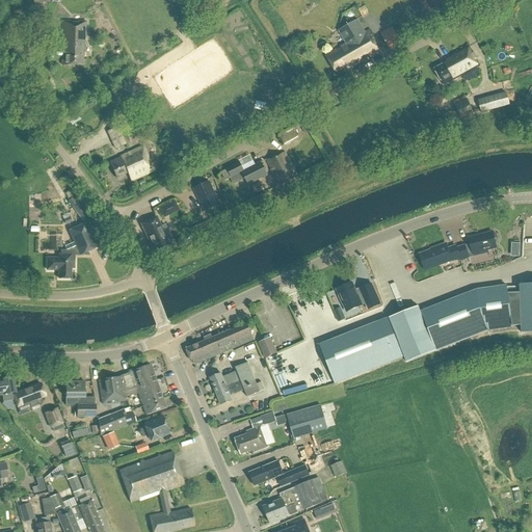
[(364,34),(355,21),(337,32),(345,46),(335,52),(334,51),(325,56),(335,74),(349,65),(351,68),(362,61),(360,58),(367,55),(368,57),(379,51),(368,31),(364,34)]
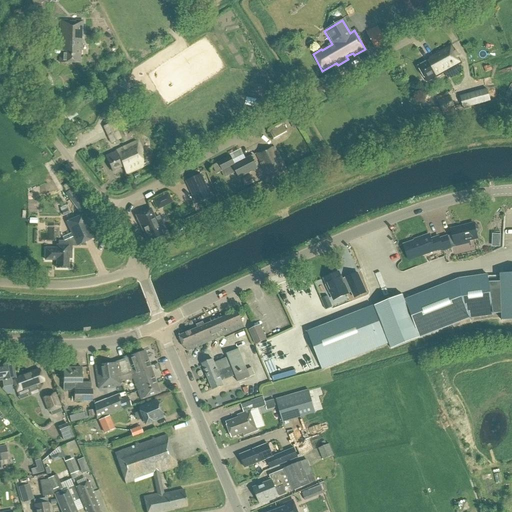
[(81,56),(81,22),(59,21),(59,49),(53,49),(53,48),(45,48),(45,54),(53,55),(53,54),(59,55),(58,63),(78,64),(79,56),(81,56)]
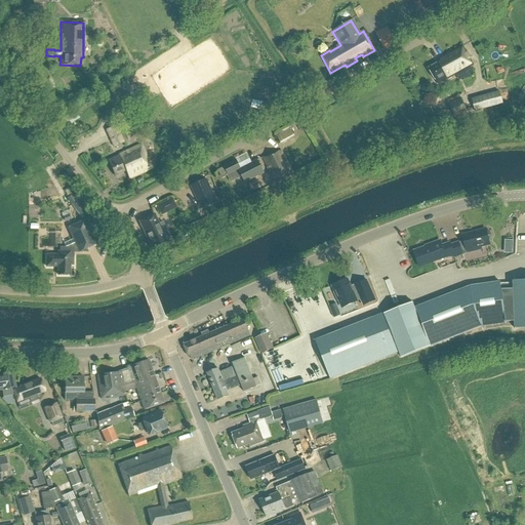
[(386,50),(397,44),(388,28),(376,34),(386,50)]
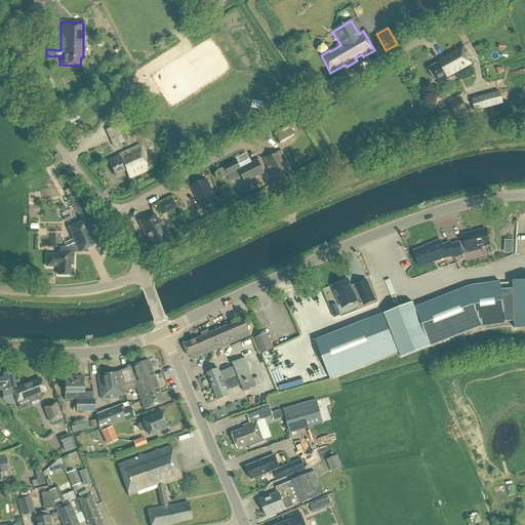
[(317,33),(310,37),(314,43),(320,40),(317,33)]
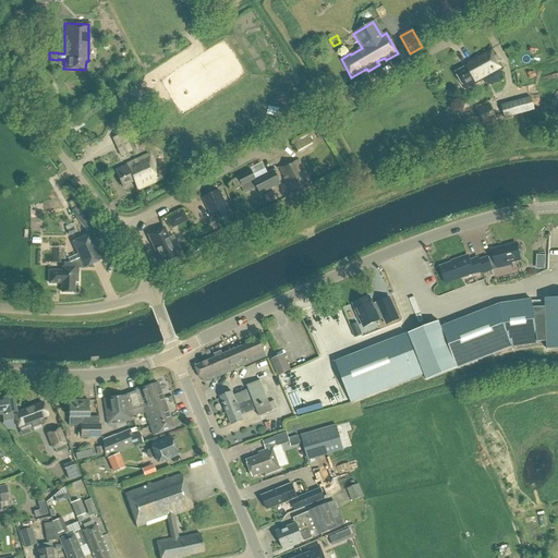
[(464,92),(502,70),(492,50),(472,61),(473,64),(456,74),(464,92)]
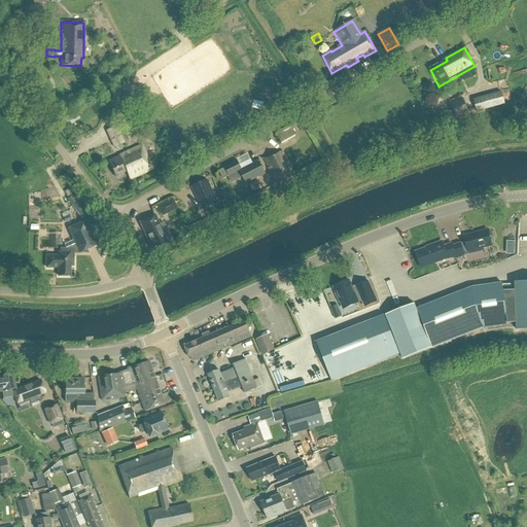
[(116,101),(124,98),(117,85),(110,90),(116,101)]
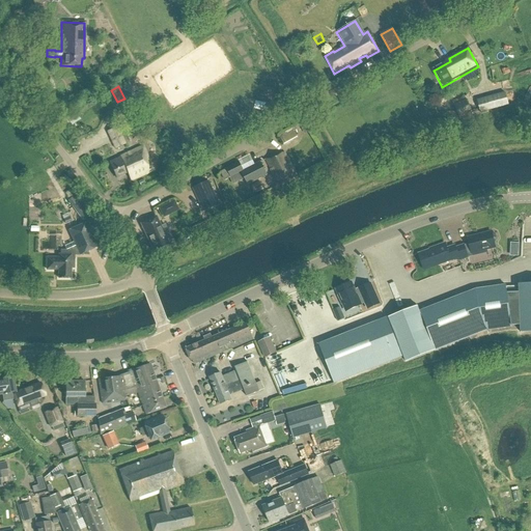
[(476,98),(480,113),(509,105),(516,103),(511,87),(476,98)]
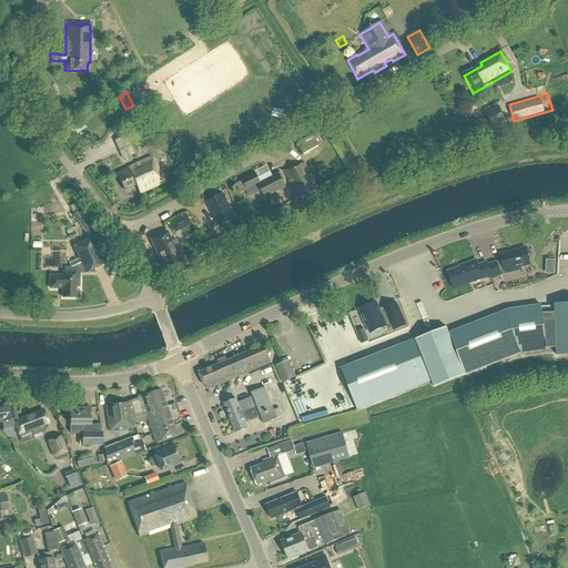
[(493,129),(506,122),(497,103),(485,109),(493,129)]
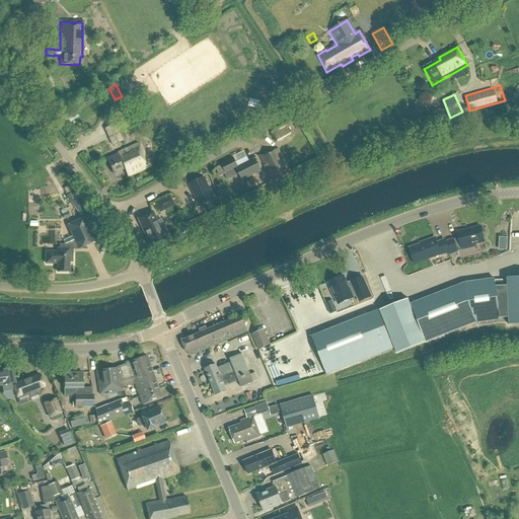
[(112,146),(124,141),(116,124),(104,129),(112,146)]
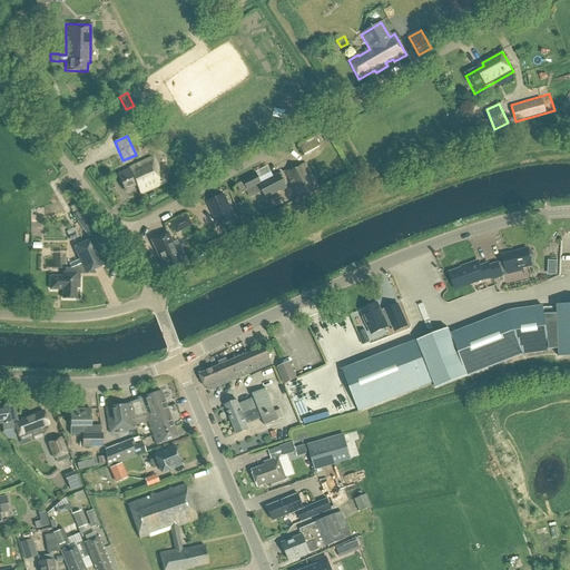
[(139,195),(165,183),(153,158),(128,169),(129,172),(118,176),(125,192),(136,187),(139,195)]
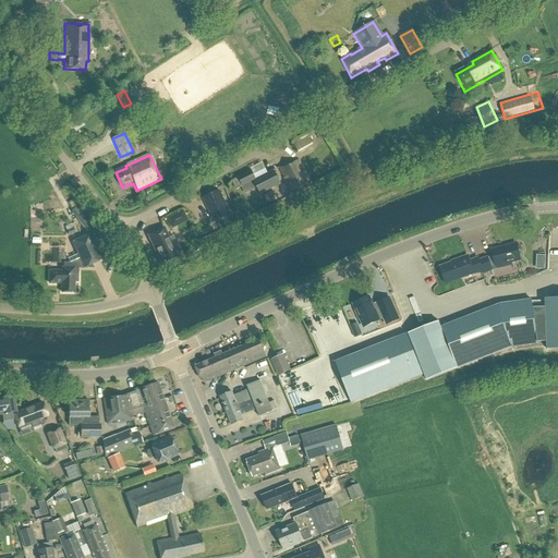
[(311,186),(298,161),(288,166),(287,164),(278,169),(292,195),(294,194),(295,195),(311,186)]
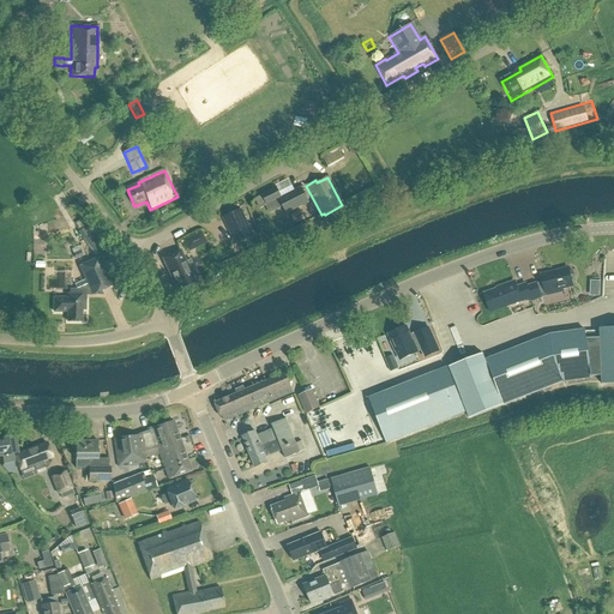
[(260,209),(266,206),(278,199),(287,215),(309,204),(301,188),(282,198),(277,188),(256,199),(260,209)]
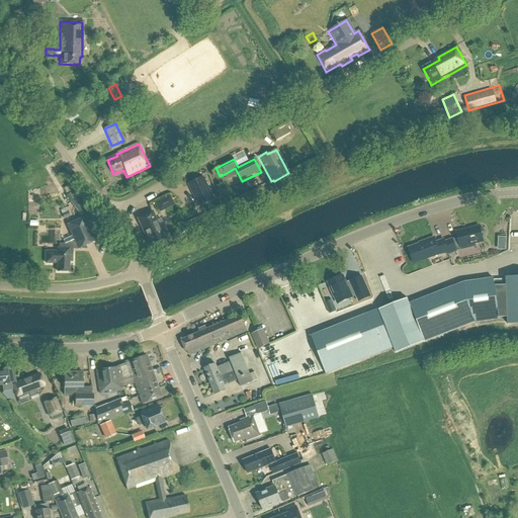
[(235,168),(225,174),(228,180),(238,174),(235,168)]
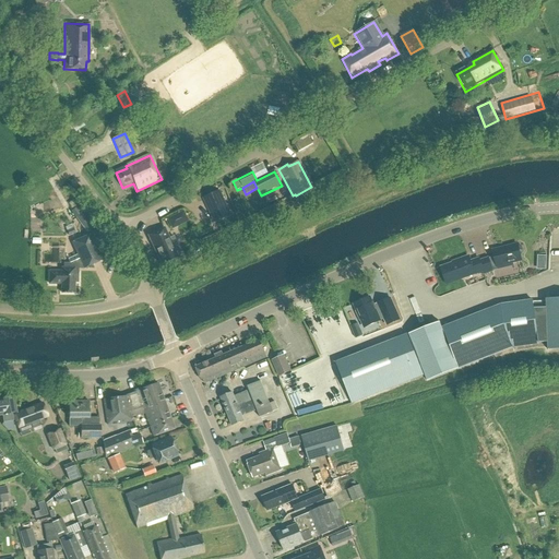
[(205,200),(216,224),(233,216),(221,192),(205,200)]
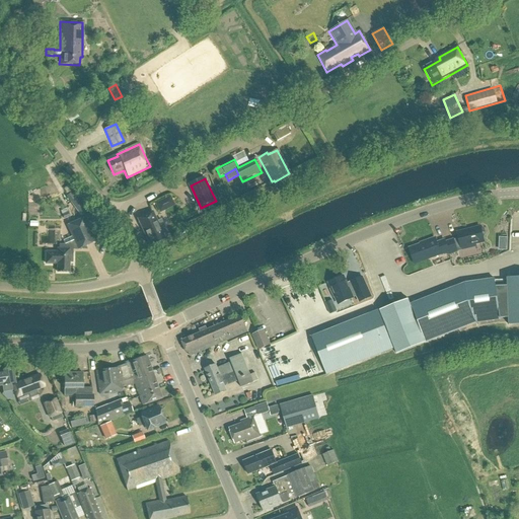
[(161,220),(157,222),(152,213),(138,220),(150,246),(165,238),(164,237),(168,235),(161,220)]
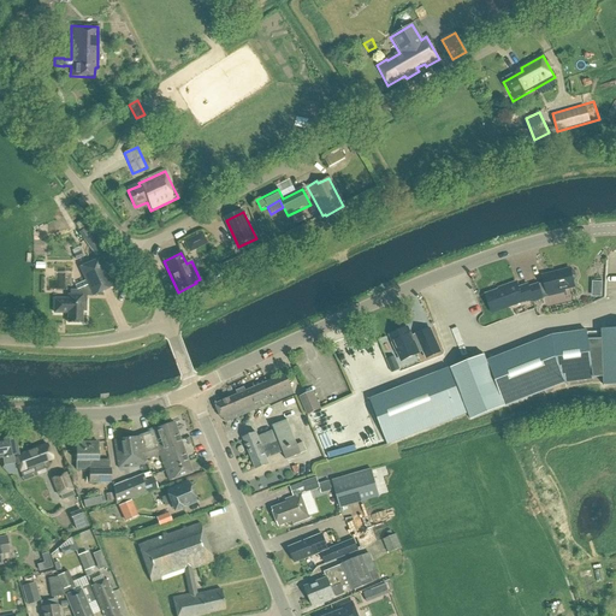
[(92,297),(113,288),(100,259),(80,268),(87,285),(92,297)]
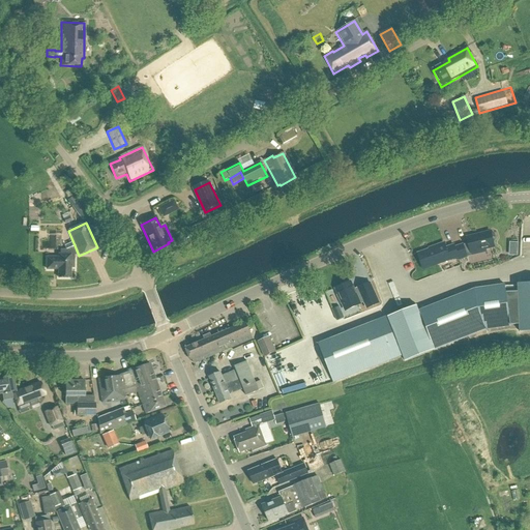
[(455,247),(460,259),(467,256),(471,255),(486,252),(484,248),(494,246),(492,239),(494,239),(495,237),(494,233),(492,232),(491,233),(490,231),(472,236),(466,237),(468,243),(463,245),(463,244),(455,247)]
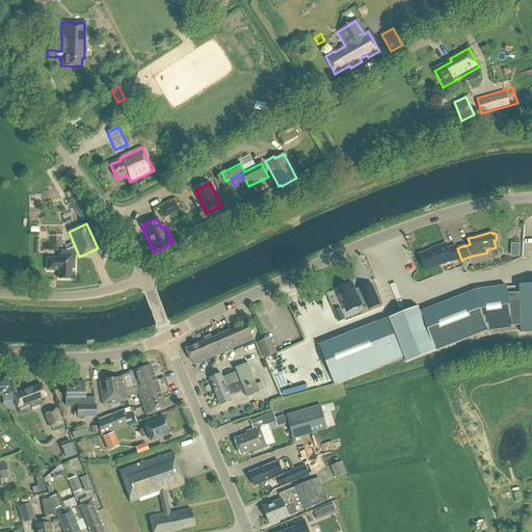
[(461,260),(457,248),(456,248),(456,246),(448,249),(446,244),(434,248),(435,249),(419,255),(425,270),(459,258),(460,261),(461,260)]
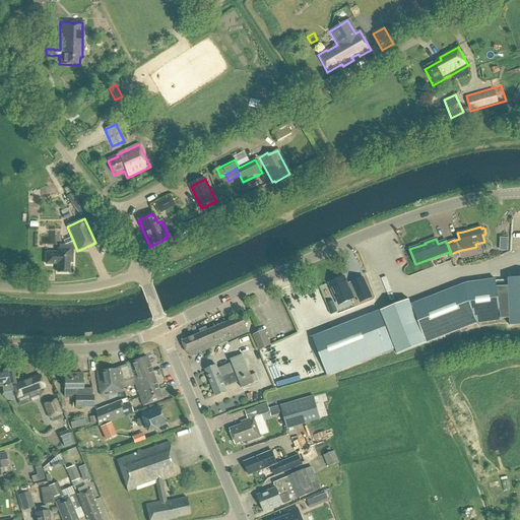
[(72,251),(77,251),(73,241),(64,245),(59,245),(59,250),(57,249),(57,253),(46,252),(46,264),(57,264),(57,272),(69,272),(69,262),(72,262),(72,251)]
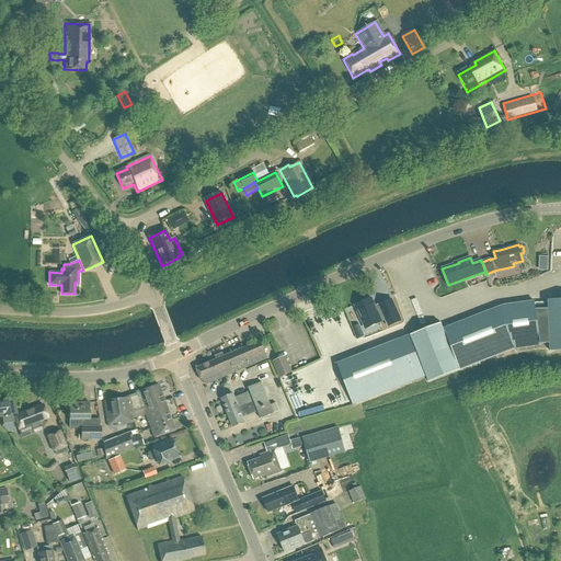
[(504,307),(449,329),(445,331),(442,323),(338,365),(354,405),(427,377),(430,384),(515,351),(541,347),(541,345),(550,345),(550,353),(560,352),(560,300),(549,301),(549,305),(536,305),(536,304),(504,307)]
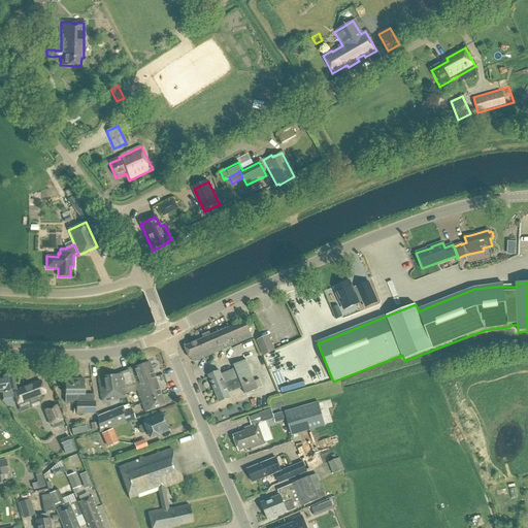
[(353,290),(350,283),(334,289),(337,295),(336,296),(339,304),(341,304),(344,311),(363,304),(361,300),(367,298),(362,287),(353,290)]
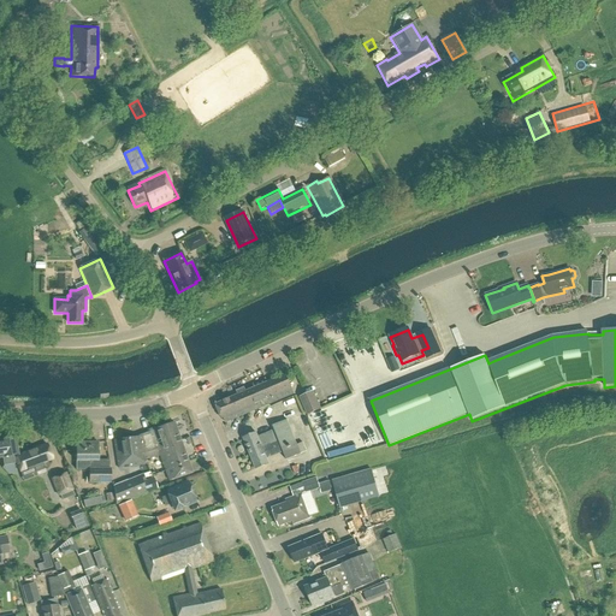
[(395,357),(388,361),(392,373),(400,371),(395,357)]
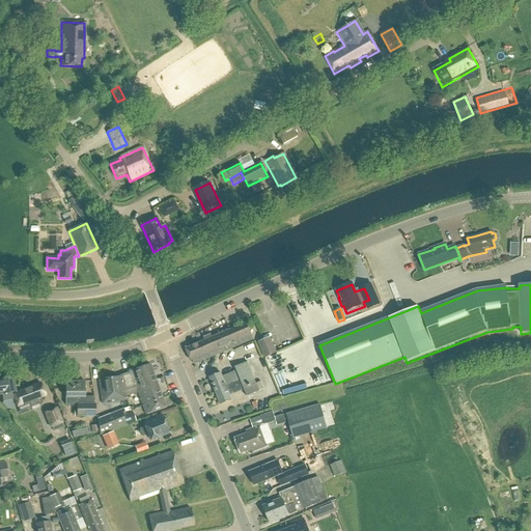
[(194,365),(236,346),(252,340),(250,336),(251,335),(246,324),(185,348),(190,361),(192,360),(194,365)]
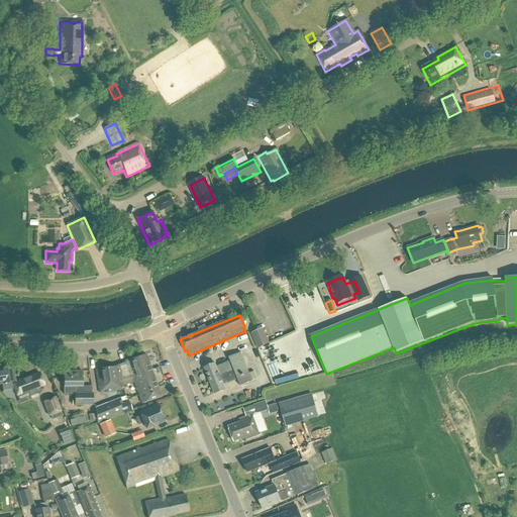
[(257,349),(270,344),(264,329),(250,334),(257,349)]
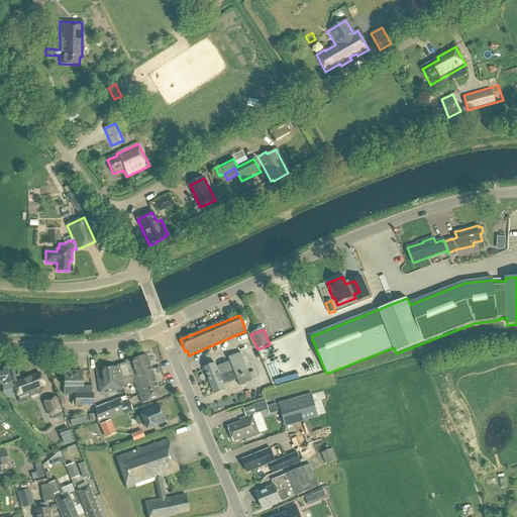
[(248,374),(240,353),(240,352),(228,357),(229,362),(215,368),(214,364),(203,369),(214,394),(225,390),(223,385),(236,380),(239,386),(251,380),(248,374)]
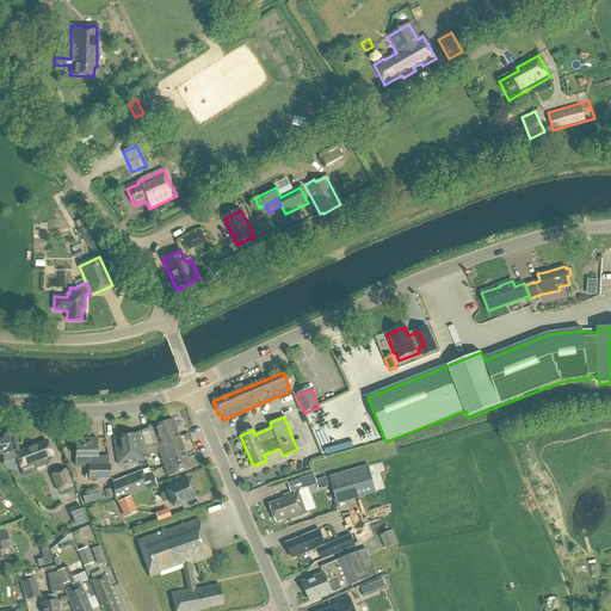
[(164,466),(174,462),(174,463),(187,458),(173,419),(150,427),(141,431),(141,433),(113,437),(117,464),(146,461),(144,457),(159,452),(164,466)]
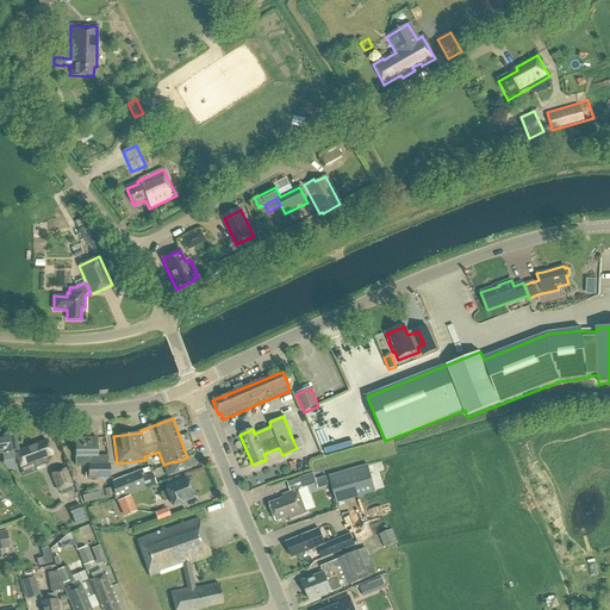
[(12,452),(18,450),(16,434),(13,434),(12,433),(8,433),(7,435),(0,435),(0,453),(2,453),(4,461),(7,460),(13,459),(12,452)]
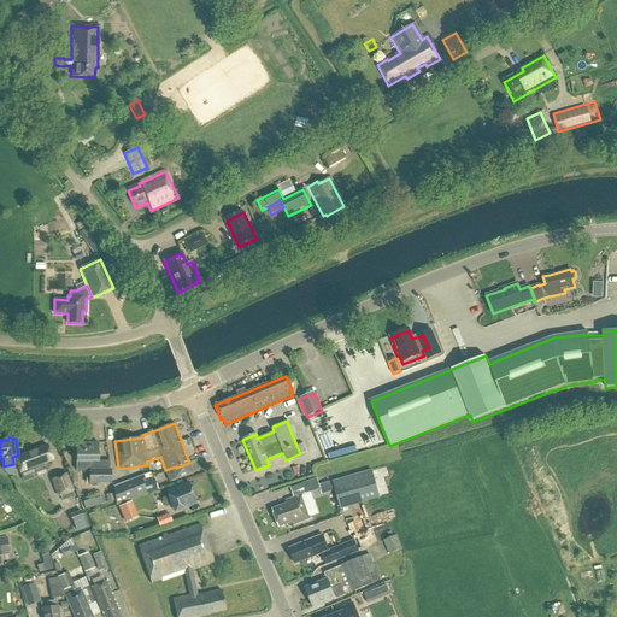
[(76,442),(76,470),(89,470),(89,472),(89,483),(111,483),(111,469),(110,469),(110,462),(99,460),(99,442),(76,442)]
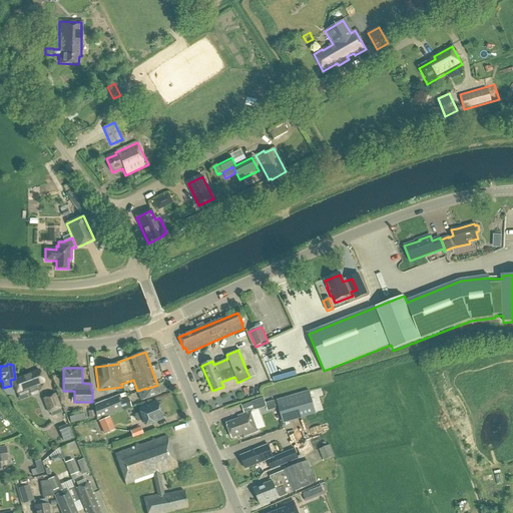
[(246,371),(249,377),(249,379),(255,377),(252,369),(246,371)]
